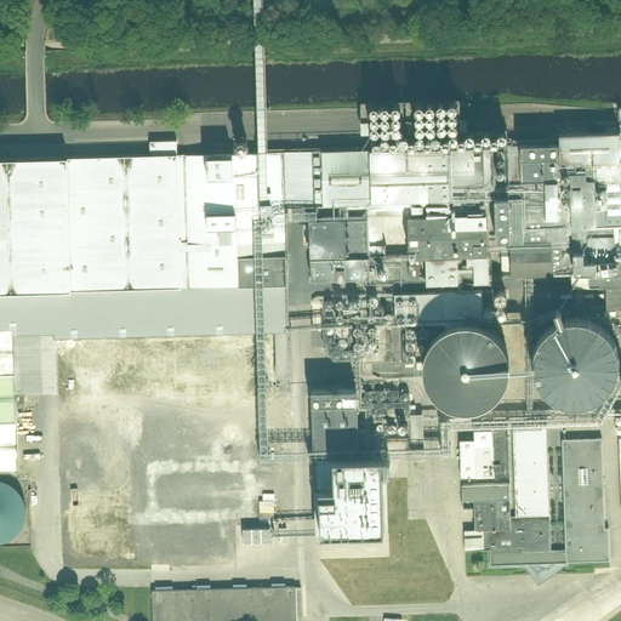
[(556,280),(620,277),(620,135),(615,135),(558,136),(559,146),(547,146),(547,194),(548,201),(551,251),(554,250),(556,280)]
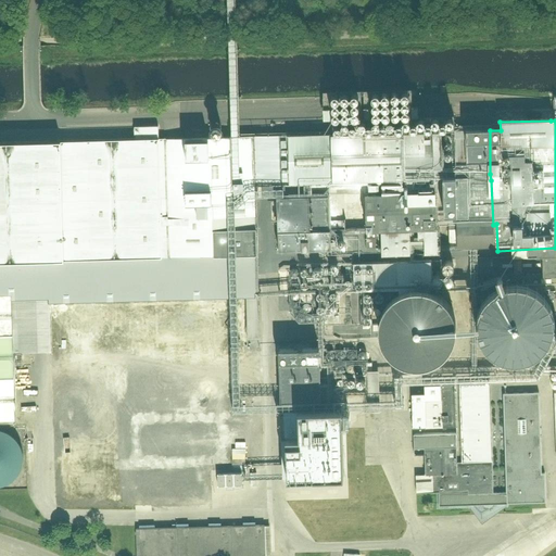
[(0,297),(11,297),(12,352),(51,352),(51,356),(226,353),(225,294),(245,294),(257,294),(256,189),(255,138),(159,140),(158,127),(133,127),(134,142),(0,144),(0,297)]
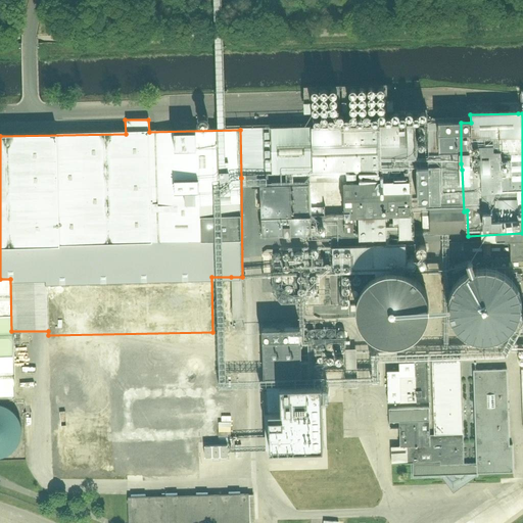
[(461,123),(240,130),(241,178),(384,175),(384,165),(461,163),(461,123)]
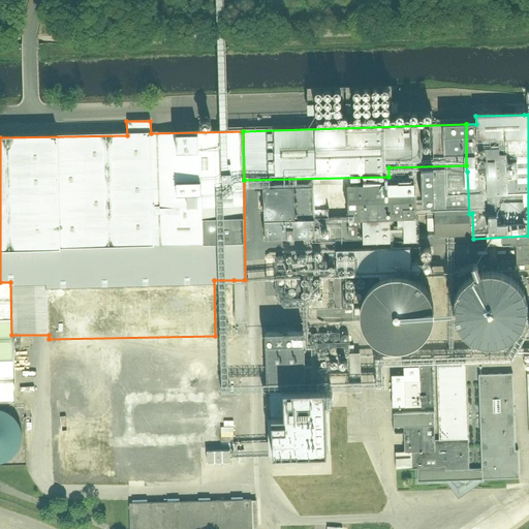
[(424,174),(426,215),(469,214),(467,172),(424,174)]
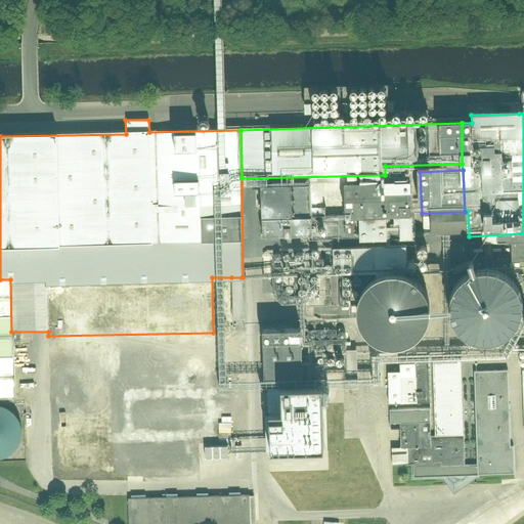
[(411,181),(318,183),(320,239),(411,235),(411,181)]
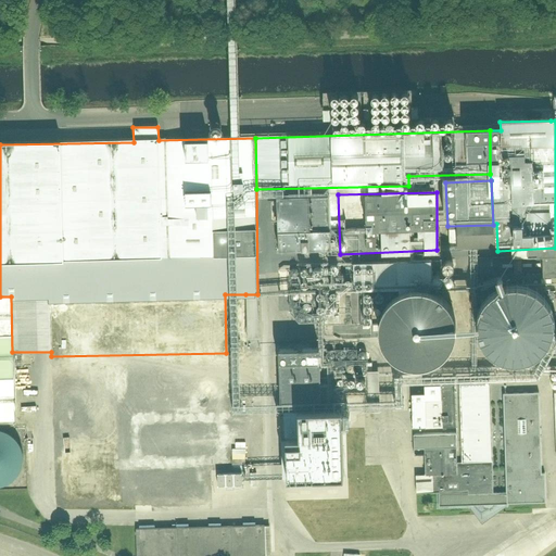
[(331,199),(275,200),(275,253),(331,252),(331,199)]
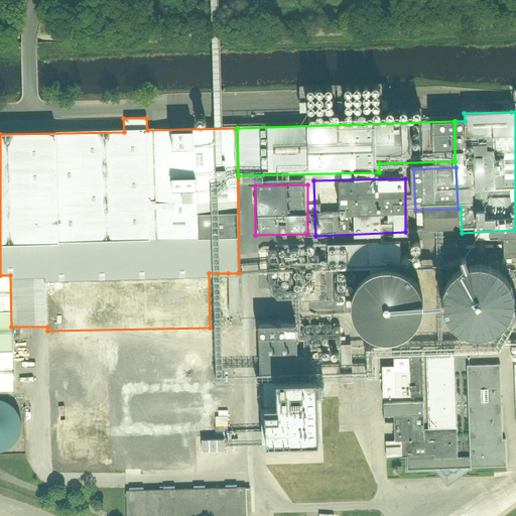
[(287,277),(288,275),(289,272),(288,269),(285,268),(282,267),(280,268),(278,271),(278,274),(279,276),(281,278),(284,278),(287,277)]
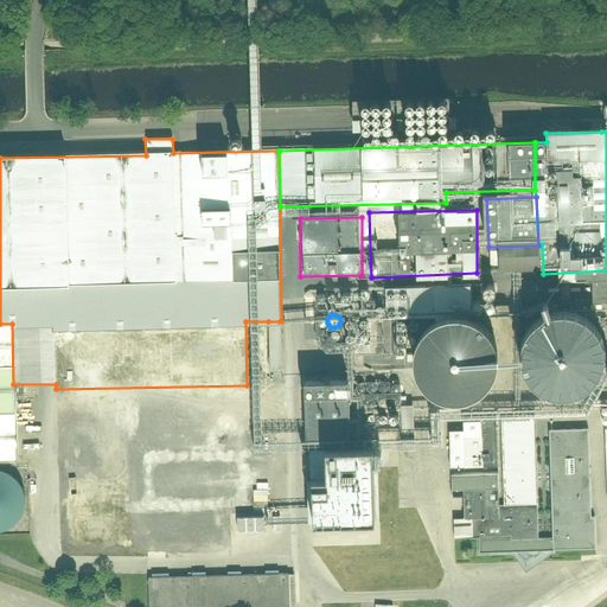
[(592,381),(601,364),(602,352),(599,336),(590,325),(579,318),(566,314),(562,314),(545,318),(535,326),(525,340),(523,355),(524,363),(528,371),(535,382),(550,391),(563,393),(580,389),(592,381)]
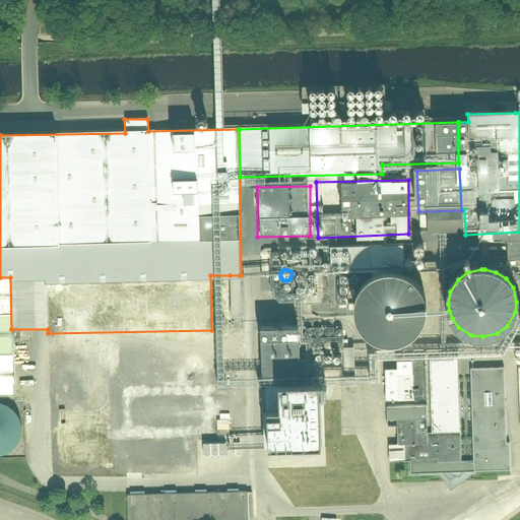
[(230,275),(231,320),(242,320),(241,275),(230,275)]
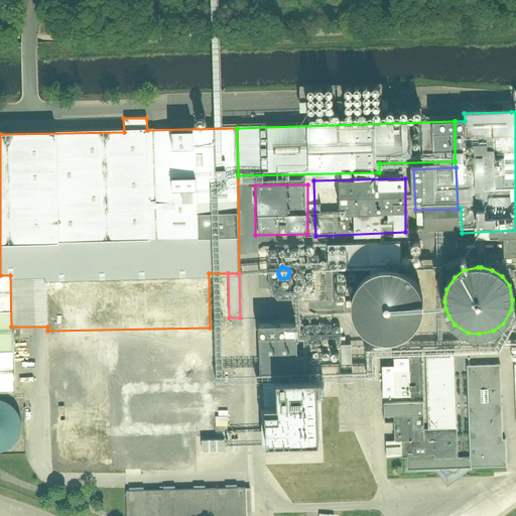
[(414,333),(422,318),(423,308),(419,294),(412,285),(403,279),(392,276),(389,276),(375,279),(366,286),(358,298),(356,309),(357,316),(359,325),(366,334),(379,342),(390,344),(405,340),(414,333)]
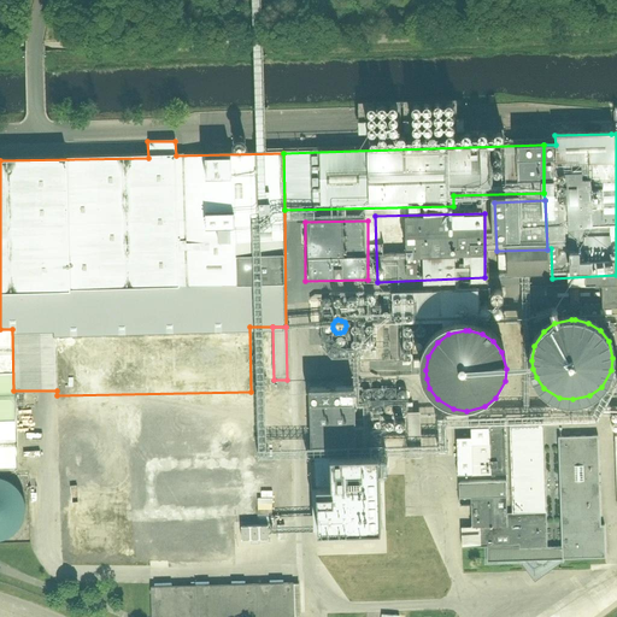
[(356,387),(313,389),(321,541),(378,539),(375,462),(359,463),(356,387)]
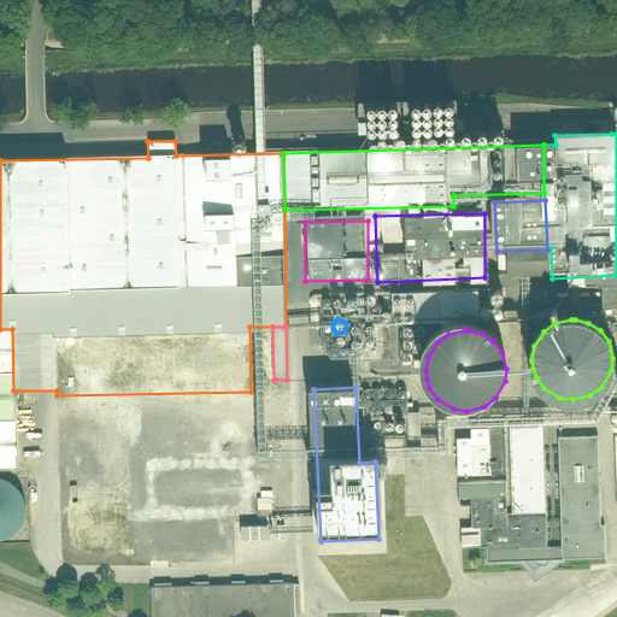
[(489,427),(489,432),(472,432),(472,441),(459,441),(459,501),(472,501),(472,530),(464,530),(464,551),(488,550),(488,565),(522,564),(535,581),(565,562),(606,560),(606,528),(601,528),(599,438),(559,439),(563,550),(548,550),(545,425),(489,427)]
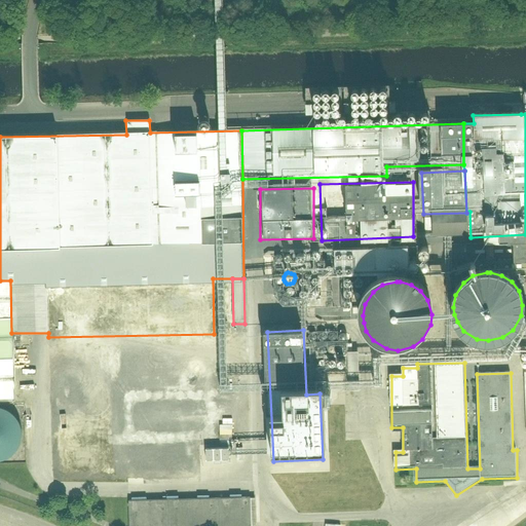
[(16,457),(24,446),(25,439),(23,427),(16,419),(6,413),(0,411),(0,464),(9,463),(16,457)]
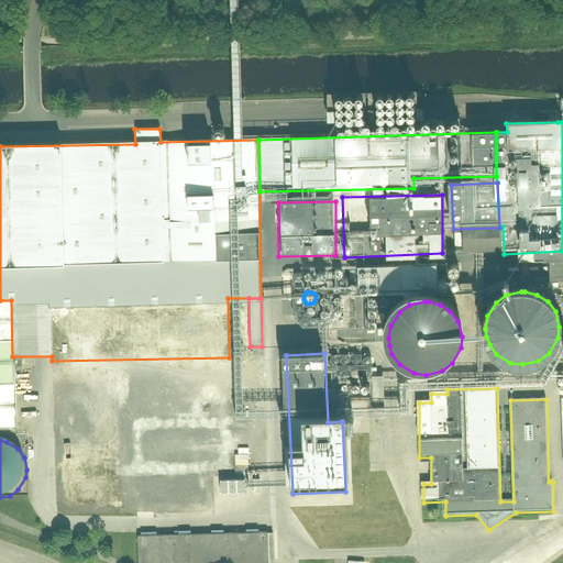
[(244,479),(220,481),(220,495),(244,495),(244,479)]
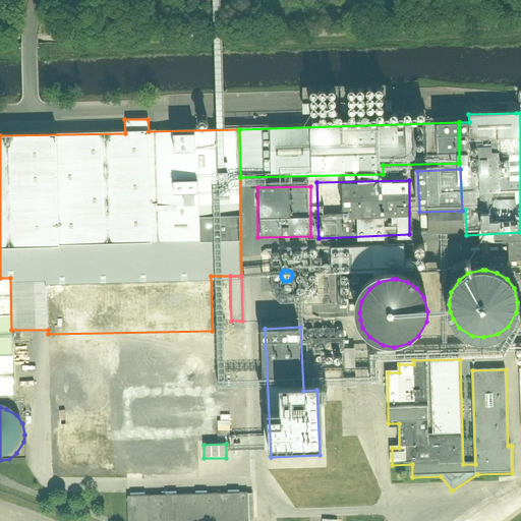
[(254,520),(254,494),(128,496),(128,520),(254,520)]
